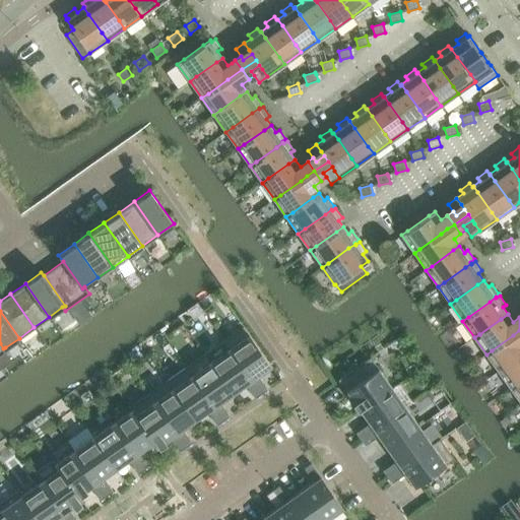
[(244,327),(222,341),(229,349),(229,348),(261,394),(268,389),(258,376),(271,367),(244,327)]
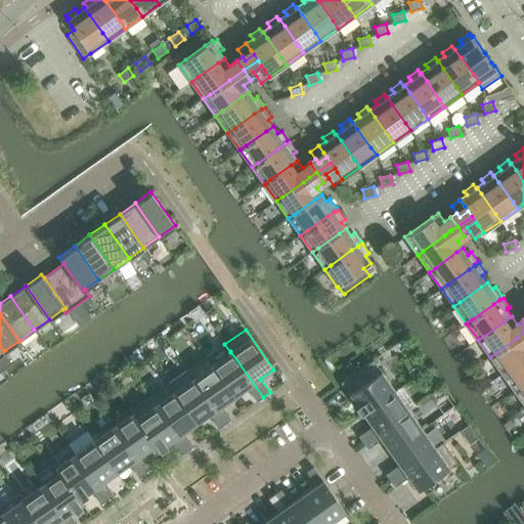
[(523,333),(517,338),(495,353),(490,357),(503,375),(508,370),(523,358),(523,333)]
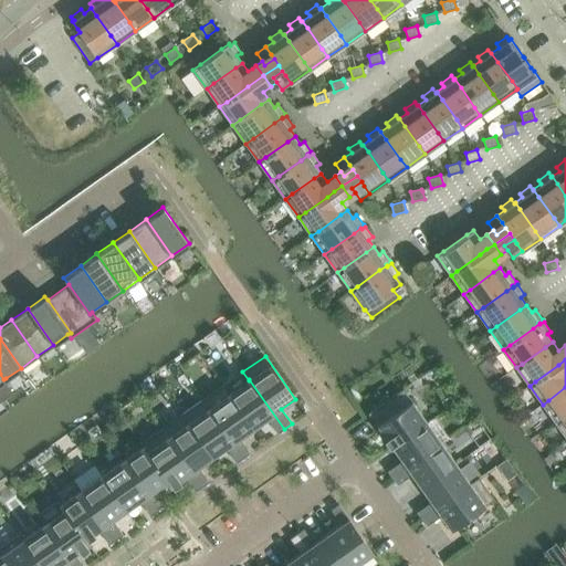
[(230,394),(229,394),(253,429),(268,419),(278,433),(284,429),(249,379),(249,380),(230,394)]
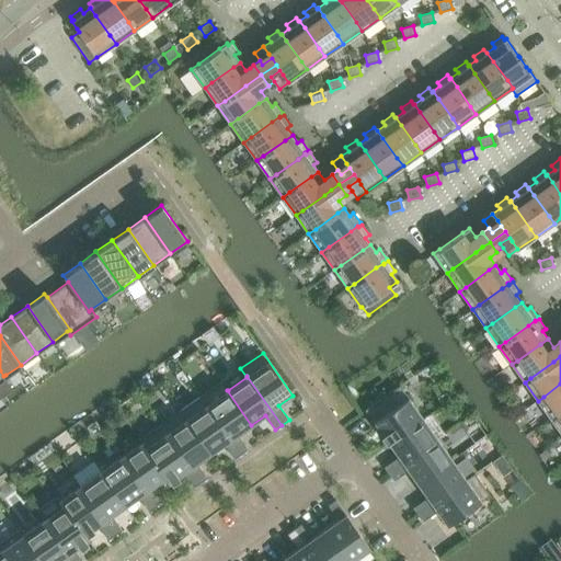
[(221,381),(201,396),(241,454),(248,449),(238,435),(251,425),(227,390),(228,390),(221,381)]
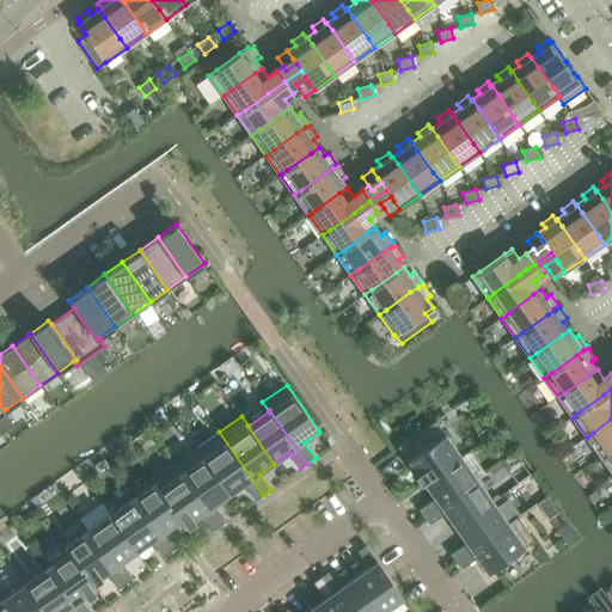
[(611,418),(593,433),(587,438),(600,457),(607,453),(611,448),(611,418)]
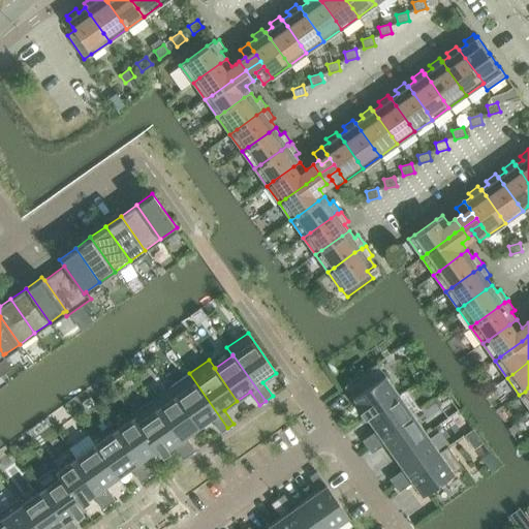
[(377,364),(344,386),(367,417),(399,395),(377,364)]
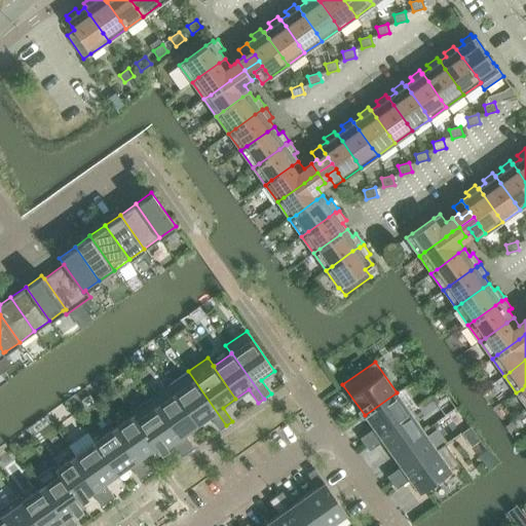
[(419,368),(411,374),(415,380),(423,375),(419,368)]
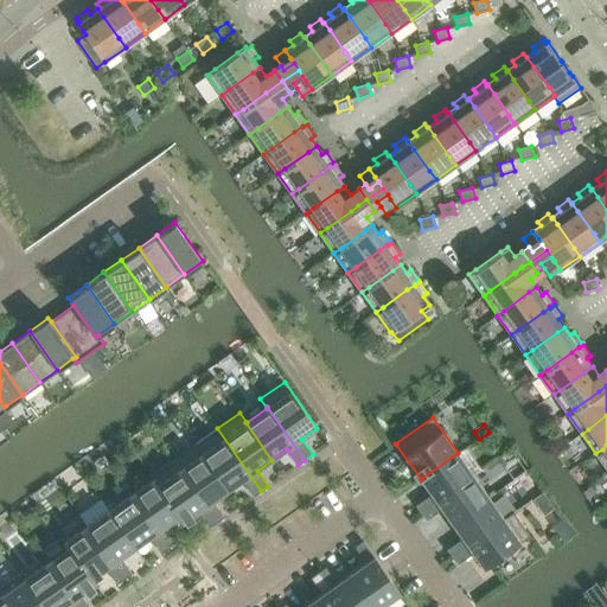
[(217,428),(195,445),(228,491),(242,480),(254,496),(261,491),(217,428)]
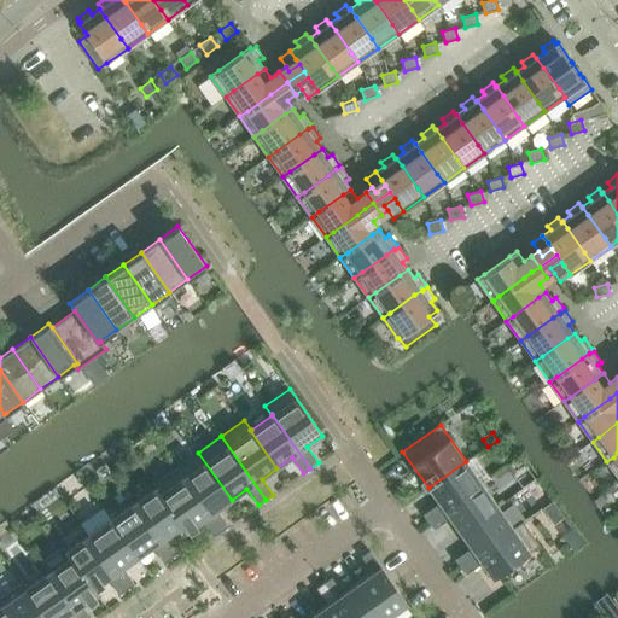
[(198,453),(176,468),(221,531),(228,526),(217,511),(232,500),(198,453)]
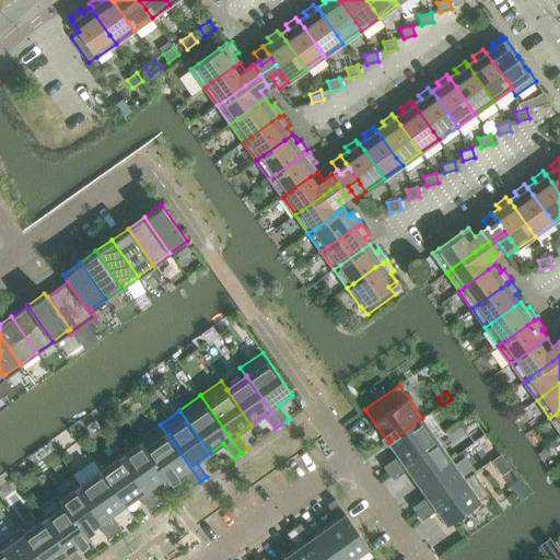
[(559,410),(556,415),(549,418),(559,432),(559,410)]
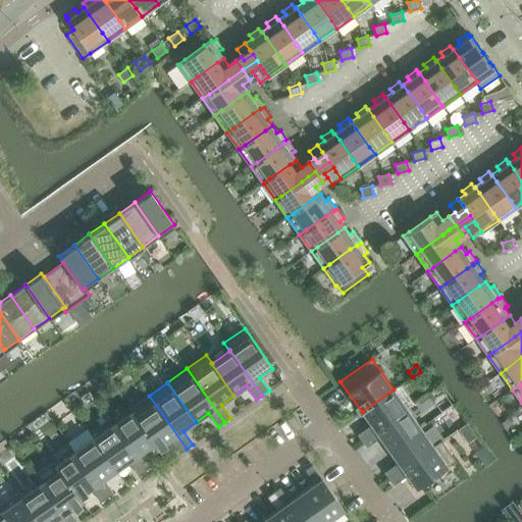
[(394,389),(362,412),(370,425),(357,434),(362,440),(407,409),(394,389)]
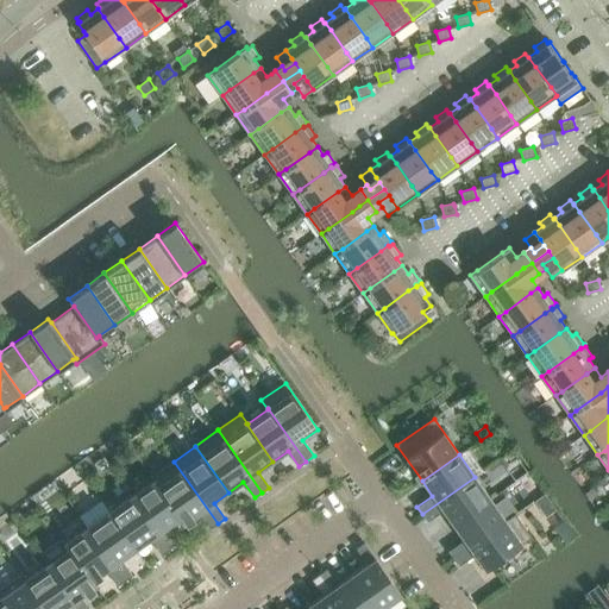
[(154,481),(181,519),(180,519),(183,525),(199,514),(209,529),(218,523),(174,462),(150,478),(152,481),(154,481)]
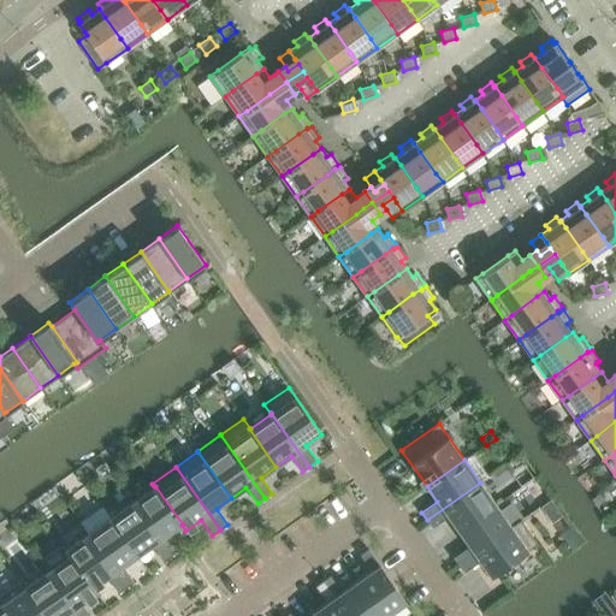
[(480,483),(427,520),(432,527),(448,516),(458,532),(497,504),(480,483)]
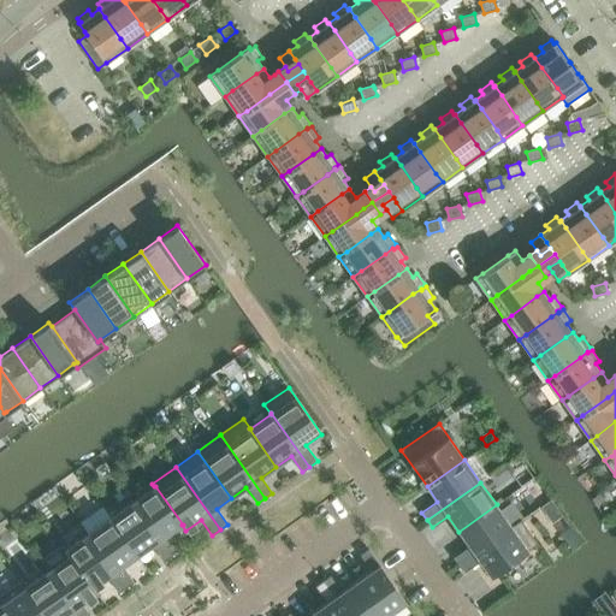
[(182,525),(183,525),(155,486),(154,486),(132,502),(171,556),(178,550),(167,534),(182,525)]
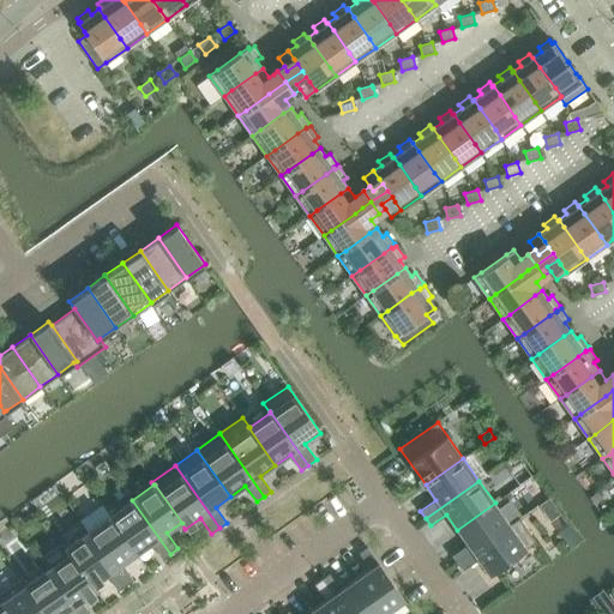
[(551,498),(539,505),(551,521),(561,513),(551,498)]
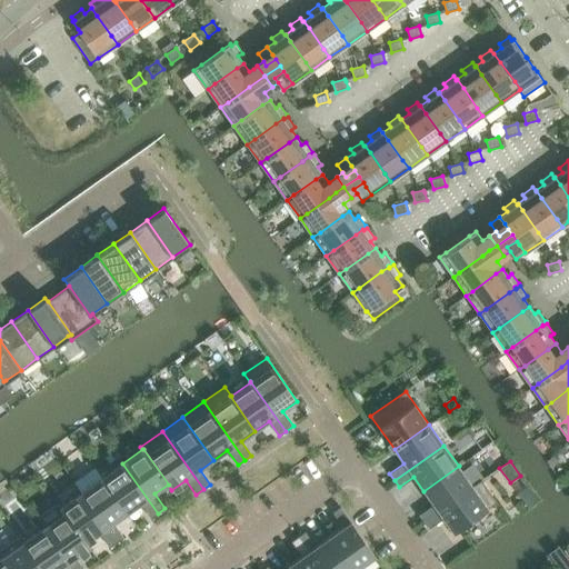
[(122,463),(102,478),(127,513),(140,503),(151,518),(158,513),(122,463)]
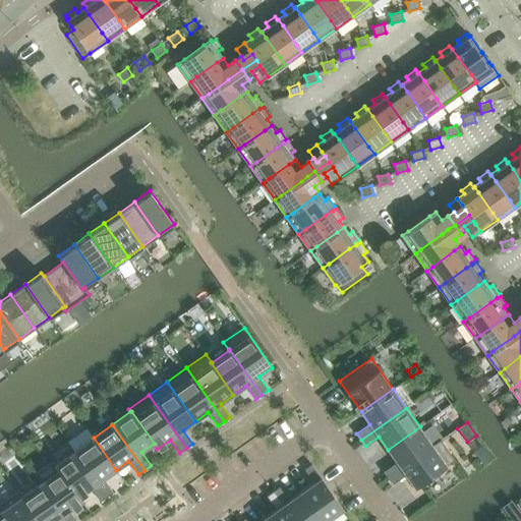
[(397,462),(384,471),(388,477),(442,440),(441,440),(432,445),(420,426),(388,450),(397,462)]
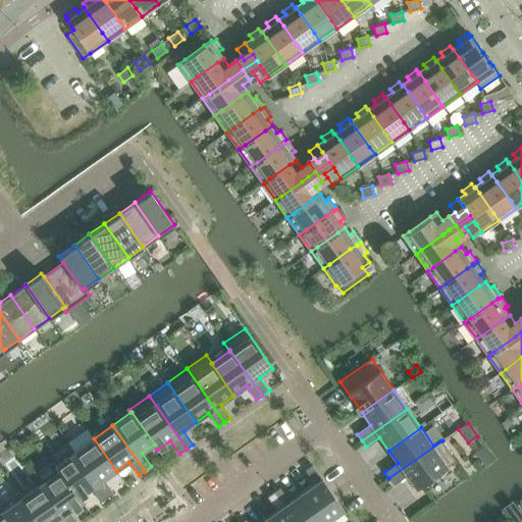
[(94,438),(74,452),(107,498),(113,493),(104,480),(116,471),(94,438)]
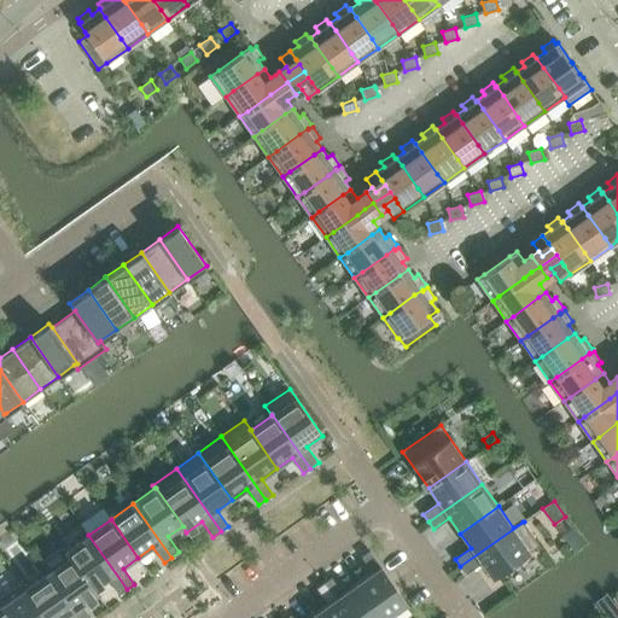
[(524,522),(460,566),(465,575),(482,563),(493,578),(540,546),(524,522)]
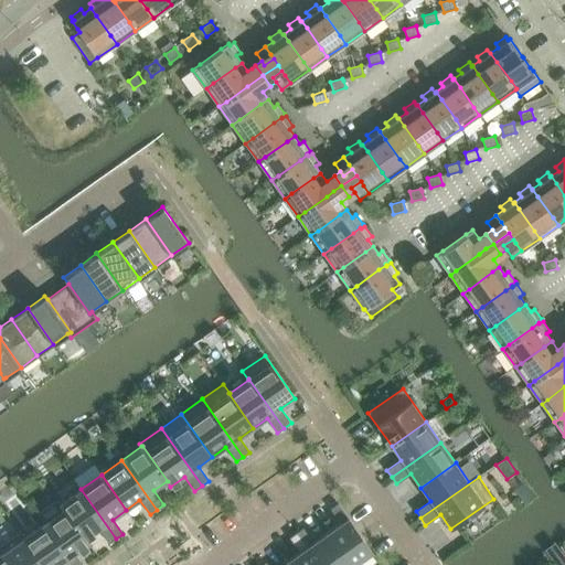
[(63,510),(64,509),(85,539),(86,539),(98,529),(108,544),(116,539),(81,489),(60,504),(63,510)]
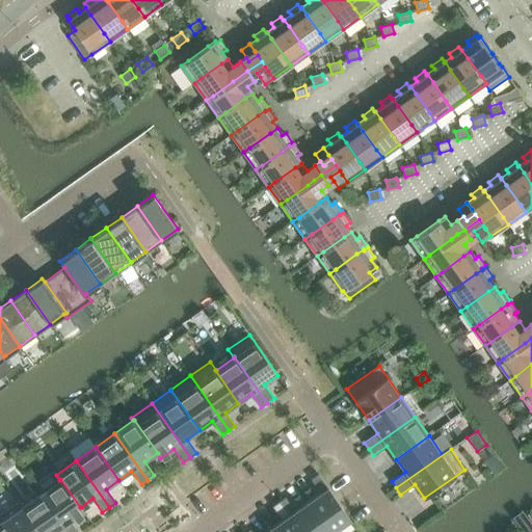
[(320,493),(308,501),(329,531),(334,531),(351,521),(318,474),(311,479),(320,493)]
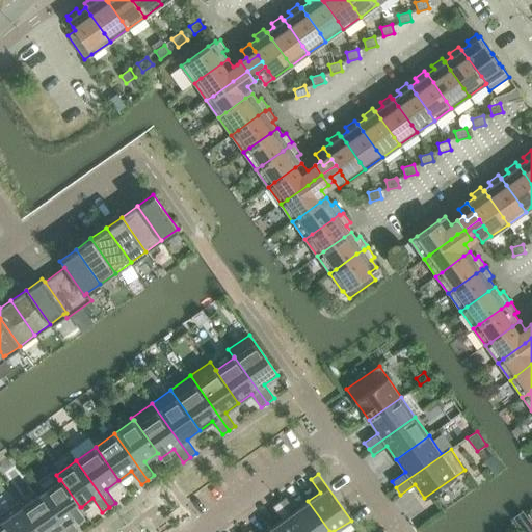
[(59,480),(41,494),(68,531),(78,531),(71,522),(84,512),(81,507),(80,507),(60,479),(59,480)]
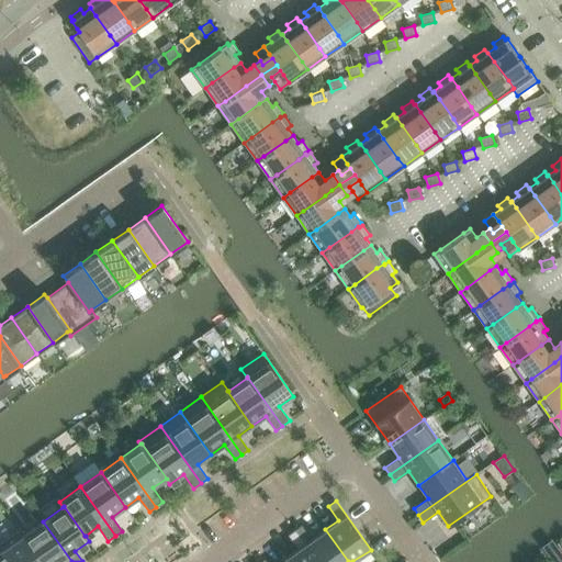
[(24,535),(23,536),(41,561),(58,561),(60,561),(62,561),(71,561),(43,521),(24,535)]
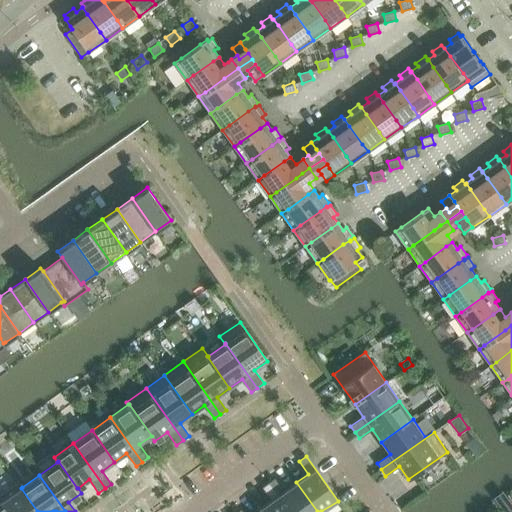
[(274,478),(268,483),(289,511),(317,511),(296,482),(284,491),(274,478)]
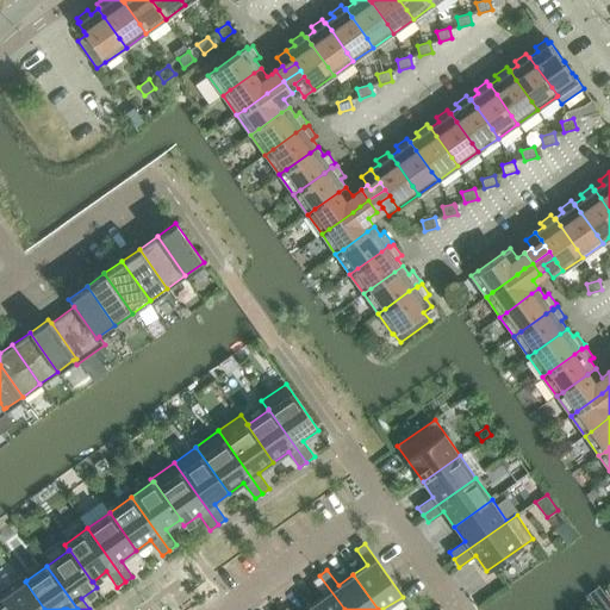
[(44,609),(25,582),(26,580),(22,574),(0,590),(0,595),(1,597),(2,597),(11,609),(44,609)]
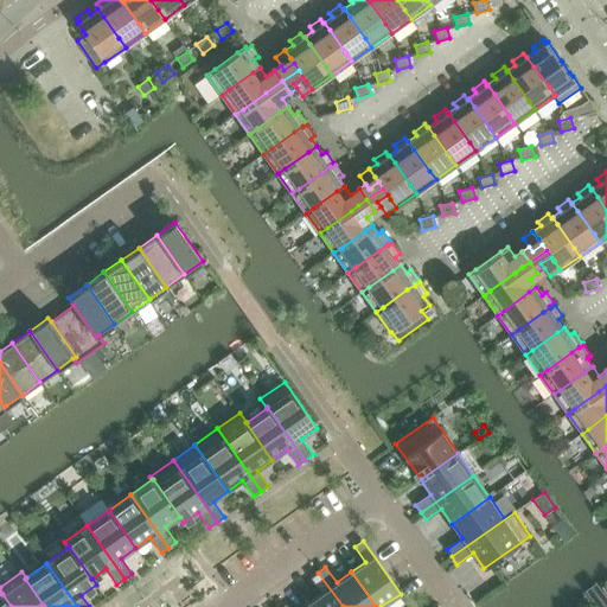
[(311,577),(321,593),(307,604),(310,606),(343,606),(318,573),(311,577)]
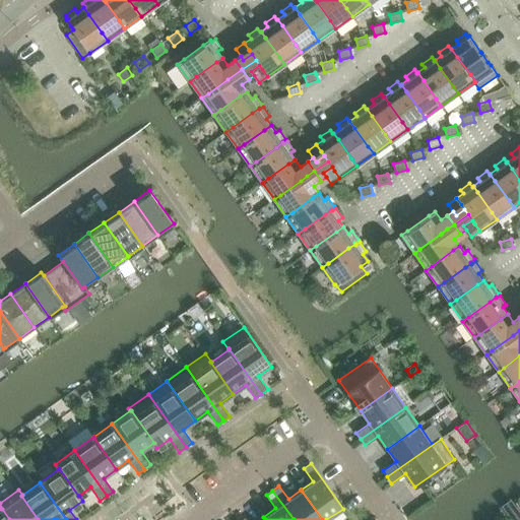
[(515,505),(506,511),(512,519),(519,519),(519,512),(519,510),(515,505)]
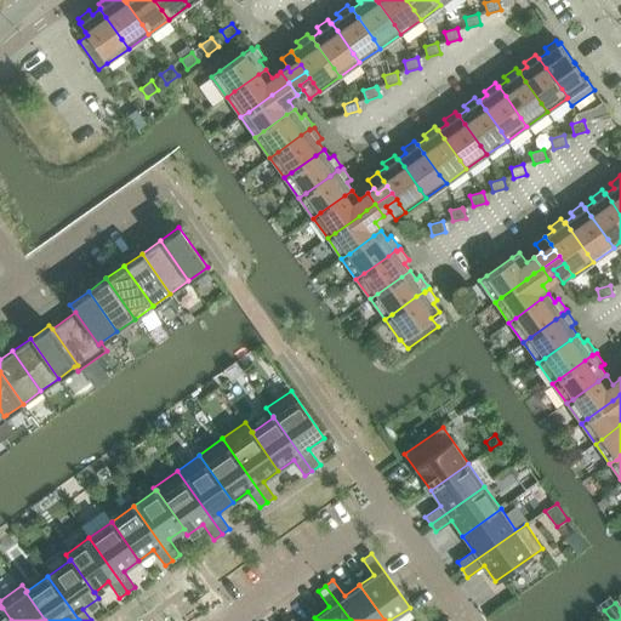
[(1,608),(0,609),(0,620),(11,620),(3,608),(1,608)]
